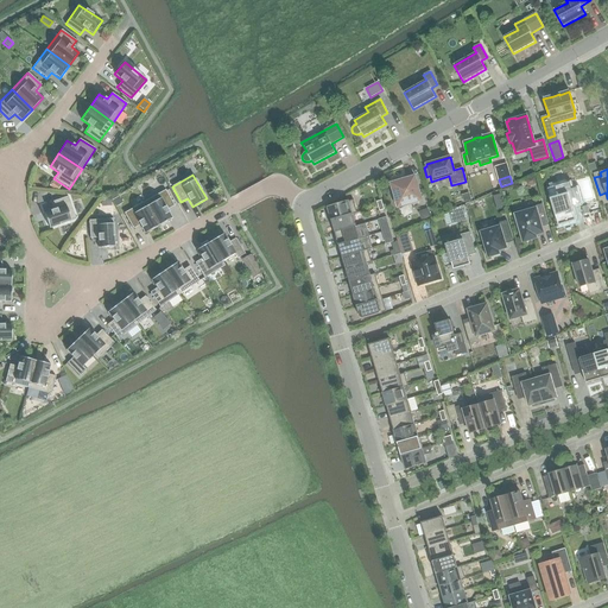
[(398,208),(422,201),(415,177),(391,184),(398,208)]
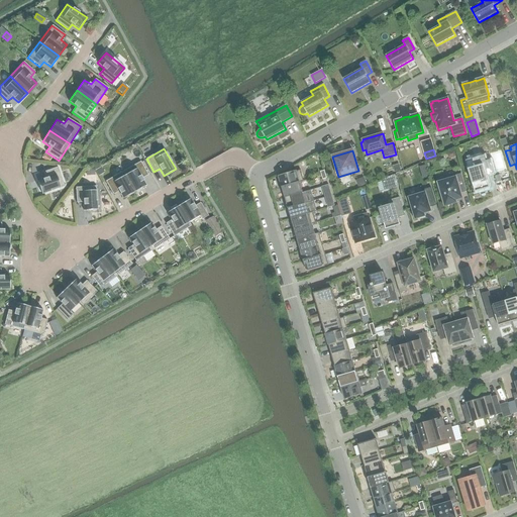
[(44,154),(41,160),(47,164),(50,159),(44,154)]
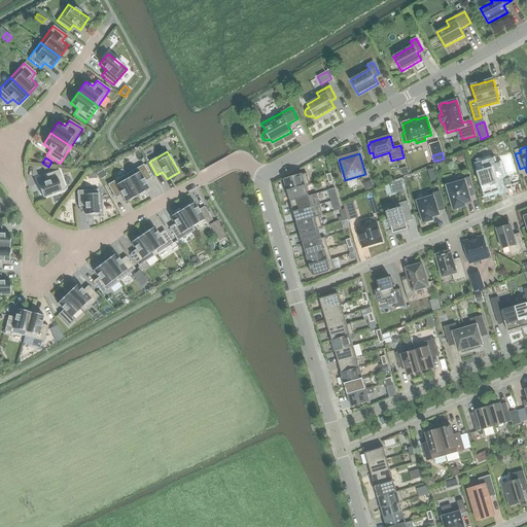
[(493,159),(475,164),(484,196),(499,191),(495,179),(497,178),(503,176),(499,163),(495,165),(493,159)]
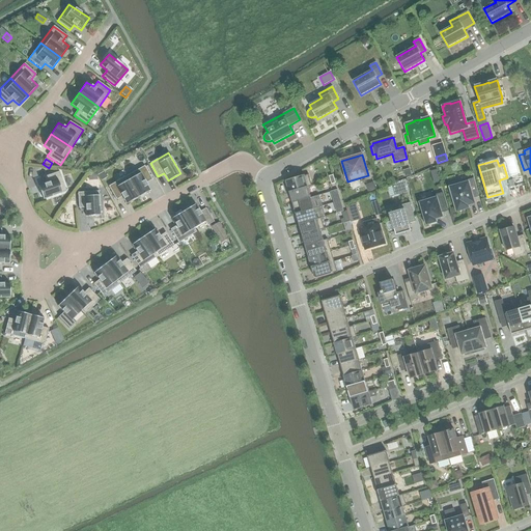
[(144,166),(126,176),(138,197),(150,191),(146,183),(151,179),(144,166)]
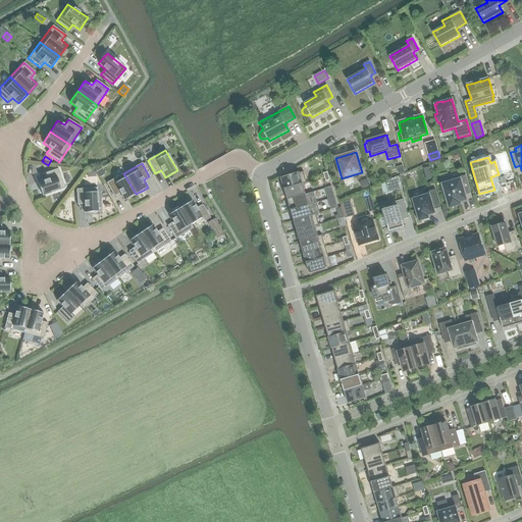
[(46,179),(38,183),(42,196),(65,189),(58,168),(44,173),(46,179)]
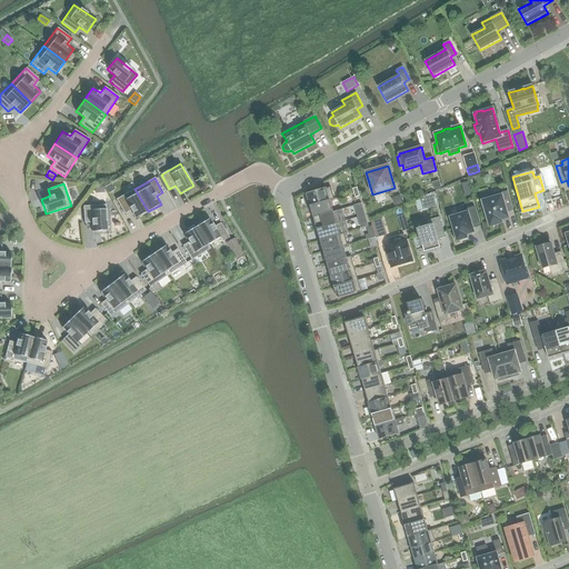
[(115,190),(111,185),(105,188),(108,193),(115,190)]
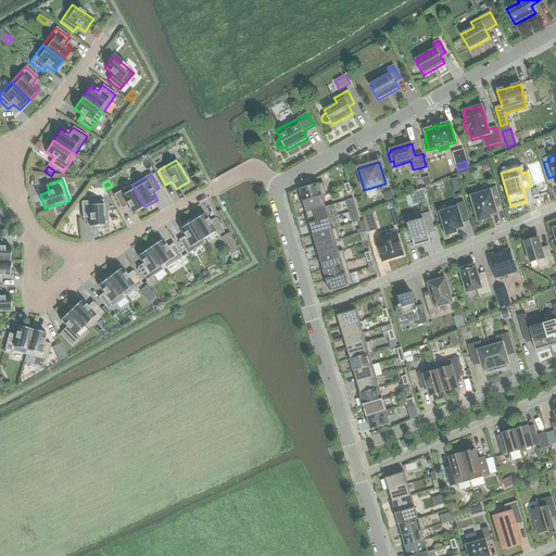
[(300,189),(303,201),(323,196),(323,197),(326,194),(323,182),(318,185),(318,184),(300,189)]
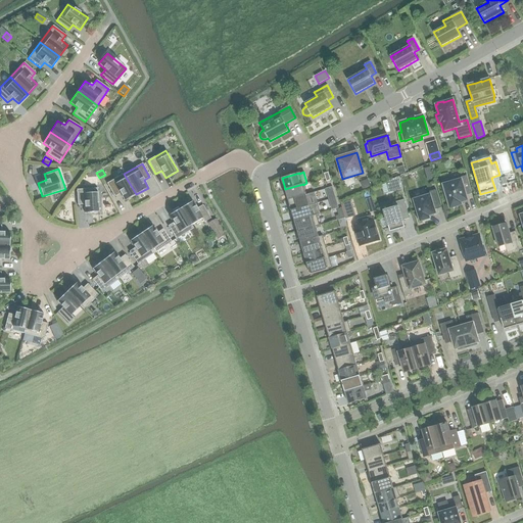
[(124,201),(136,194),(124,174),(106,183),(113,197),(120,193),(124,201)]
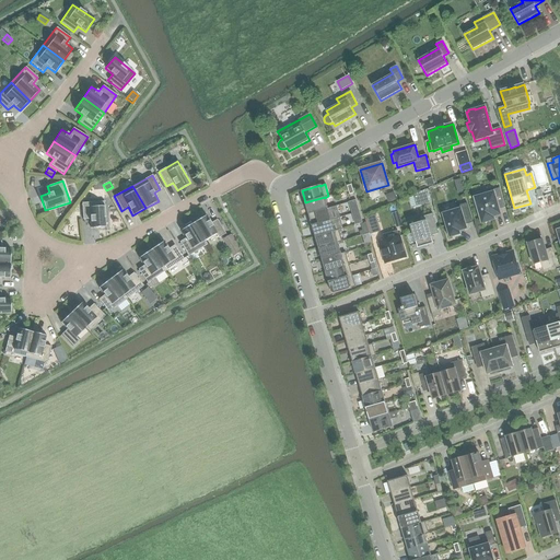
[(476,201),(474,201),(476,210),(478,209),(482,223),(493,219),(493,217),(500,214),(499,209),(504,208),(499,188),(492,190),(493,193),(475,198),(476,201)]
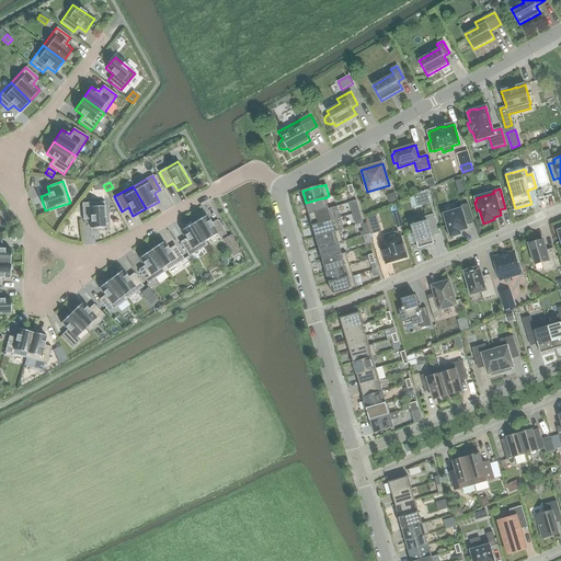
[(426,191),(409,198),(411,208),(430,203),(426,191)]
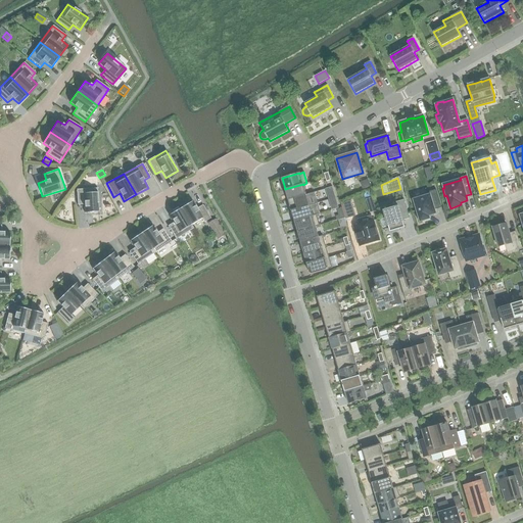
[(361,184),(364,190),(371,187),(368,181),(361,184)]
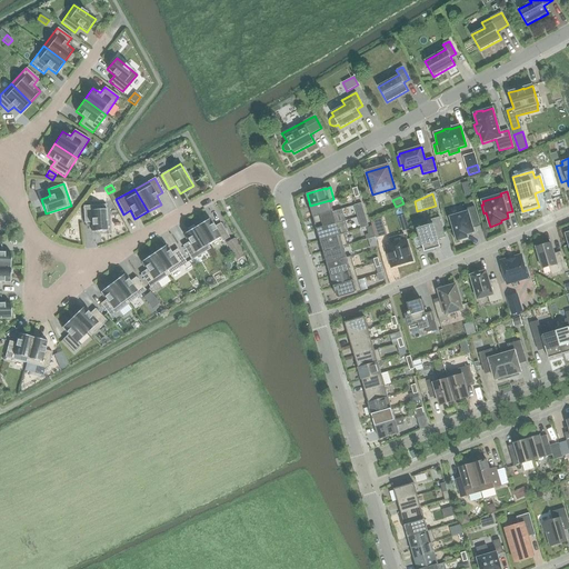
[(313,218),(333,212),(330,201),(330,200),(310,206),(313,218)]
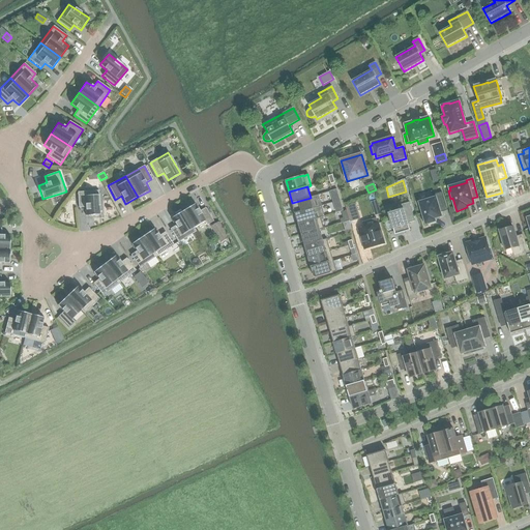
[(98,190),(77,193),(79,208),(85,207),(86,216),(99,215),(98,190)]
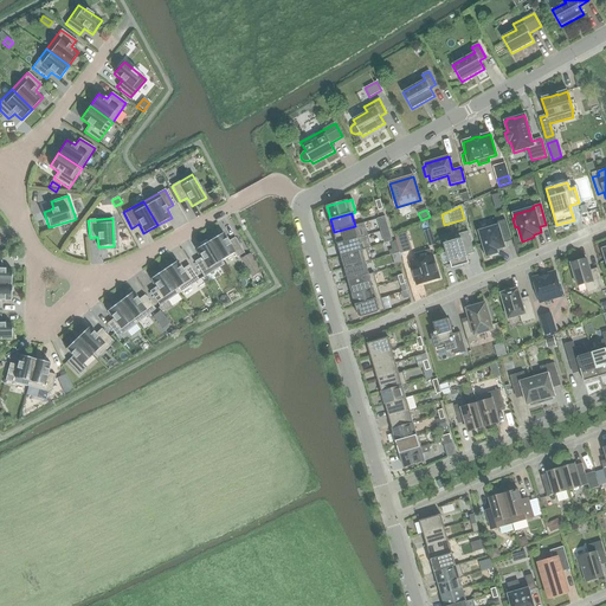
[(504,247),(503,243),(511,240),(505,220),(496,223),(497,226),(479,232),(487,257),(497,253),(496,250),(504,247)]
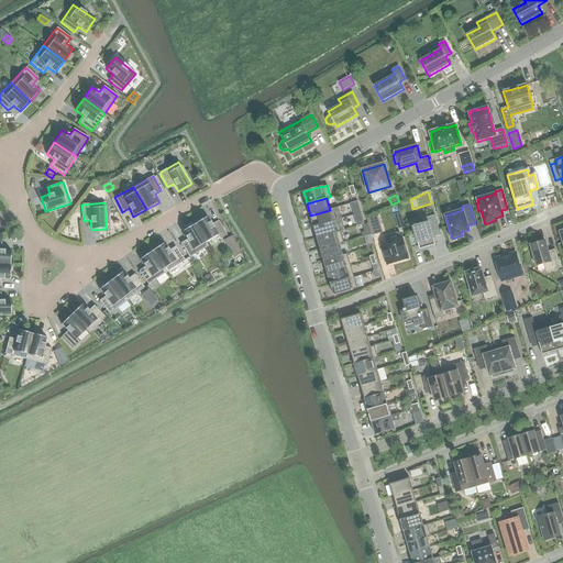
[(333,221),(330,210),(310,216),(313,227),(333,221)]
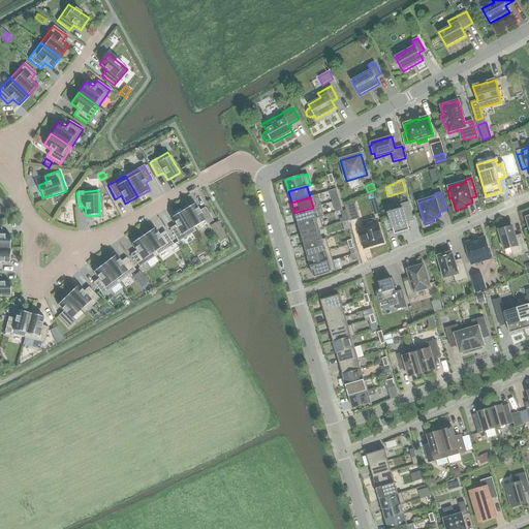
[(339,199),(333,201),(336,213),(342,211),(339,199)]
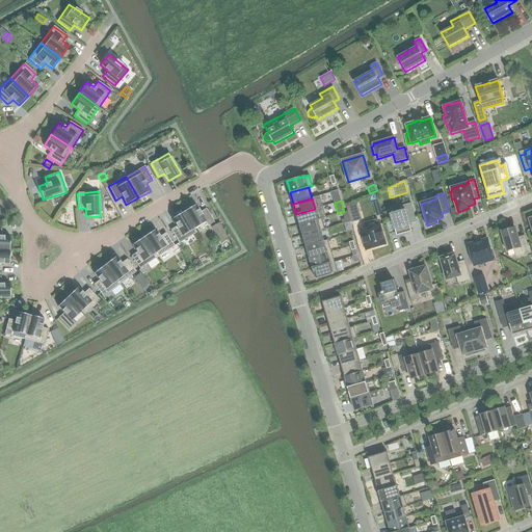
[(356,209),(358,209),(356,204),(348,207),(353,222),(360,220),(356,209)]
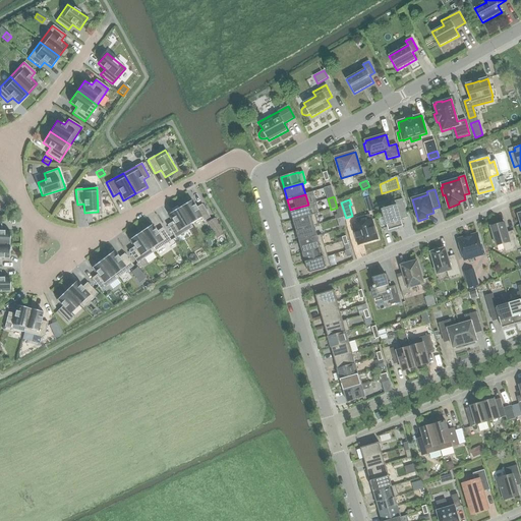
[(392,207),(383,210),(385,217),(387,226),(389,233),(397,230),(396,229),(403,227),(401,220),(408,218),(402,199),(391,203),(392,207)]
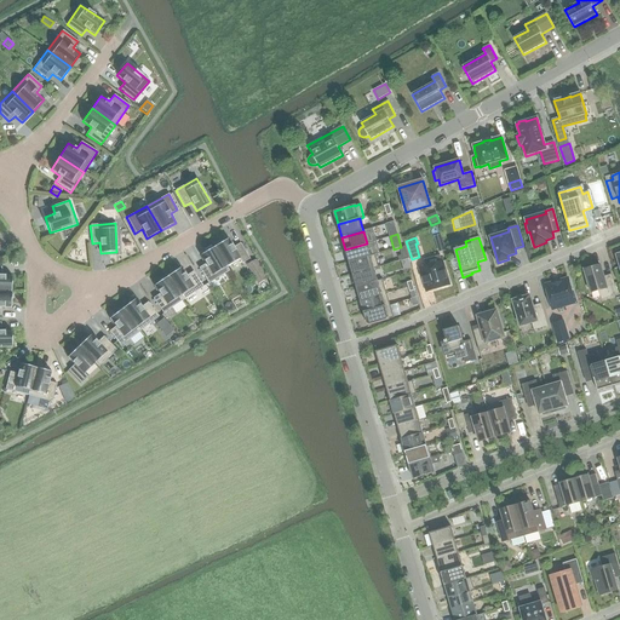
[(228,239),(213,247),(225,267),(227,267),(239,259),(242,263),(250,259),(240,244),(233,247),(228,239)]
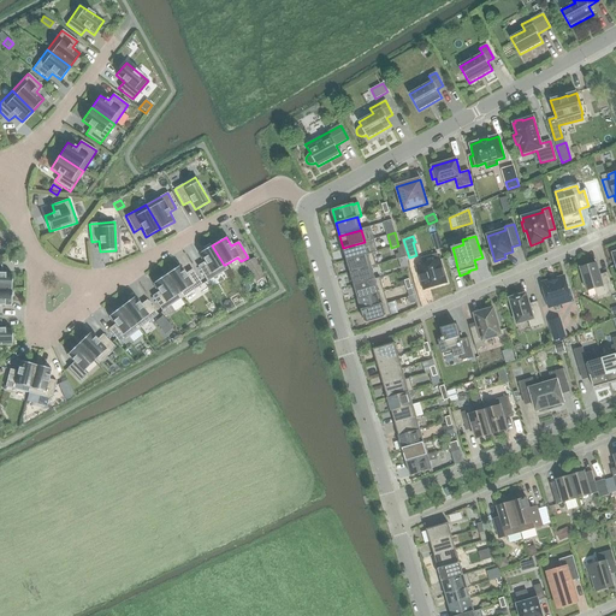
[(347,261),(368,254),(365,242),(343,248),(347,261)]
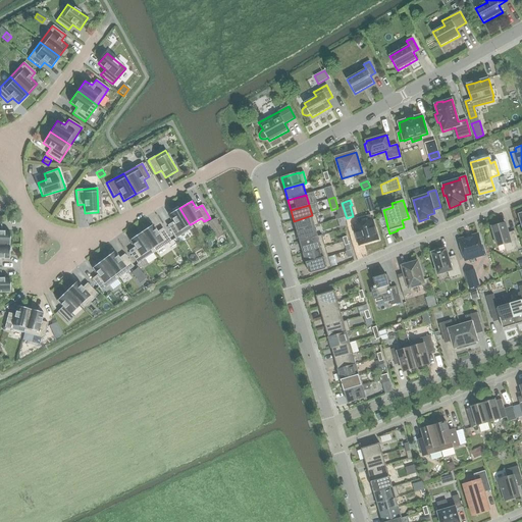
[(193,228),(191,224),(190,224),(179,208),(168,215),(172,222),(167,225),(174,239),(193,228)]
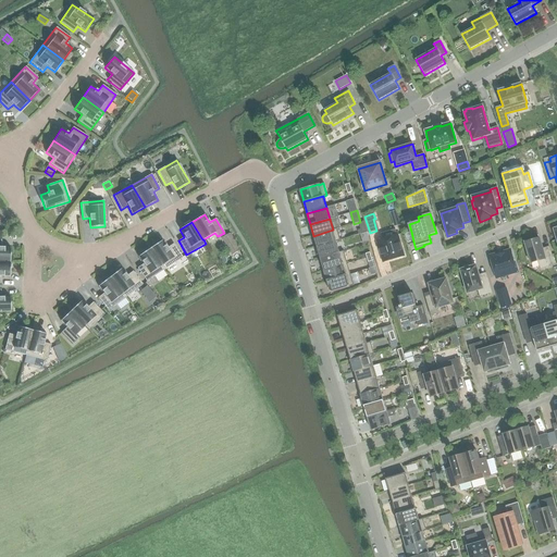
[(317,247),(336,242),(341,240),(336,229),(333,230),(313,236),(317,247)]
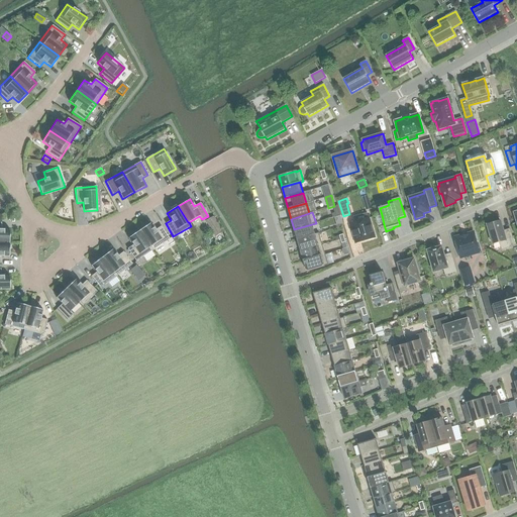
[(378,226),(384,224),(382,215),(376,217),(378,226)]
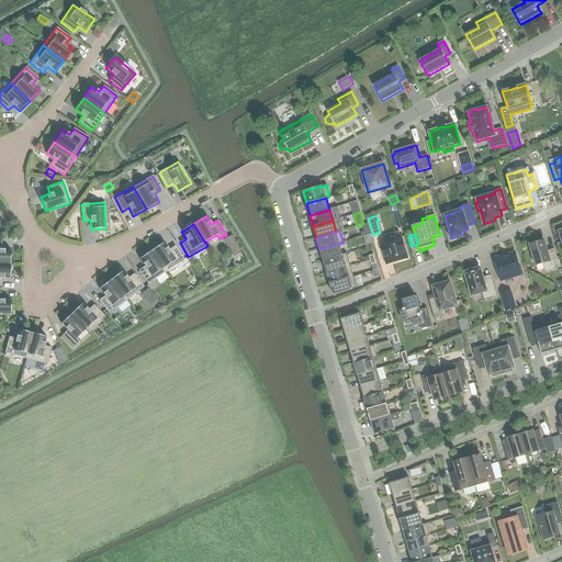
[(232,257),(240,253),(231,235),(222,240),(232,257)]
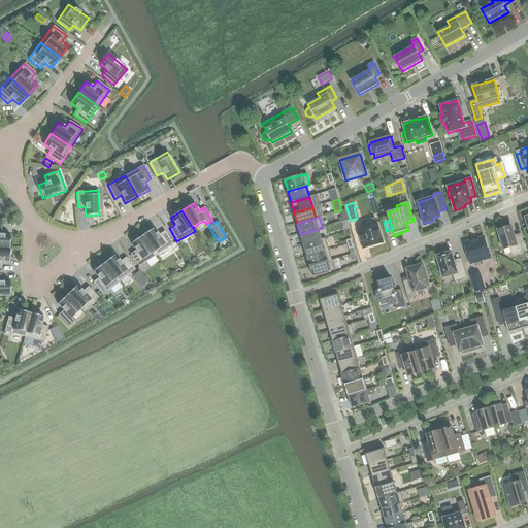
[(383,242),(376,223),(357,229),(363,249),(383,242)]
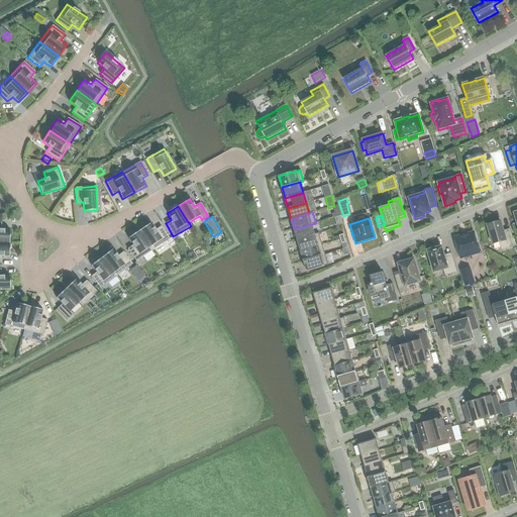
[(511,232),(504,234),(500,221),(487,225),(489,232),(488,232),(490,240),(492,239),(493,244),(499,242),(501,249),(515,245),(511,232)]
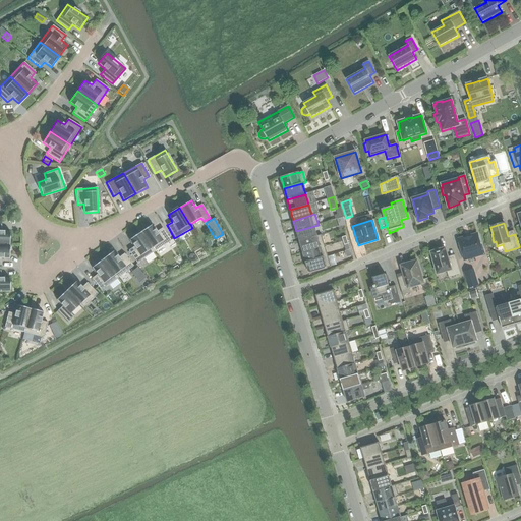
[(9,231),(1,231),(1,225),(0,224),(0,244),(9,245),(9,231)]
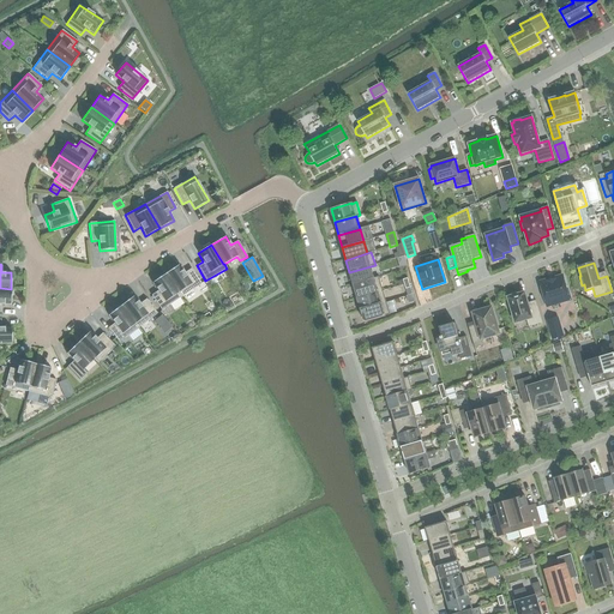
[(179,265),(166,274),(181,298),(202,284),(191,269),(185,274),(179,265)]
